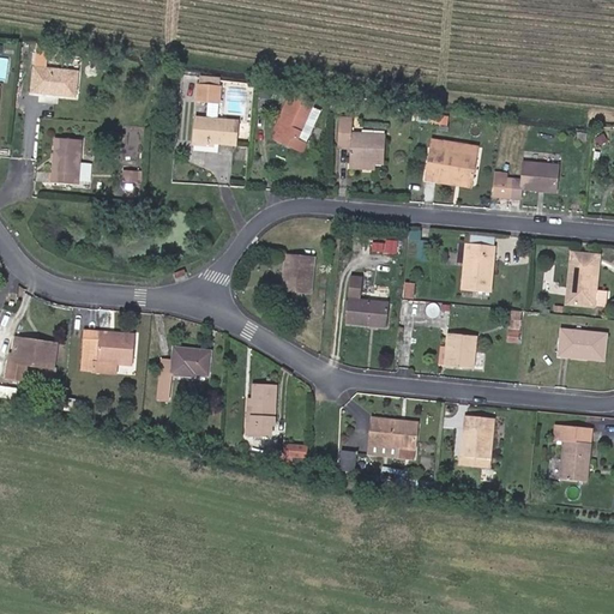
[(32,91),(76,96),(78,71),(47,68),(48,47),(36,46),(32,91)]
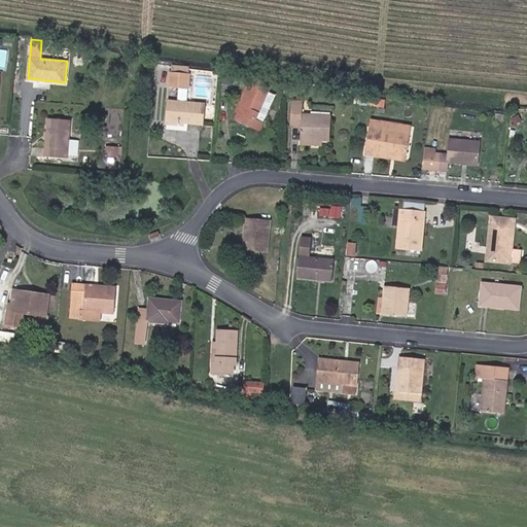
[(188,73),(170,71),(169,85),(178,85),(187,86),(189,86),(190,73),(188,73)]
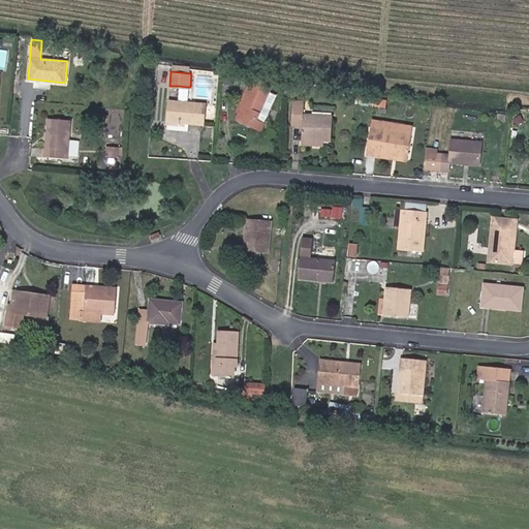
[(259,129),(262,123),(255,119),(267,94),(275,98),(278,90),(251,78),(238,110),(240,111),(237,118),(259,129)]
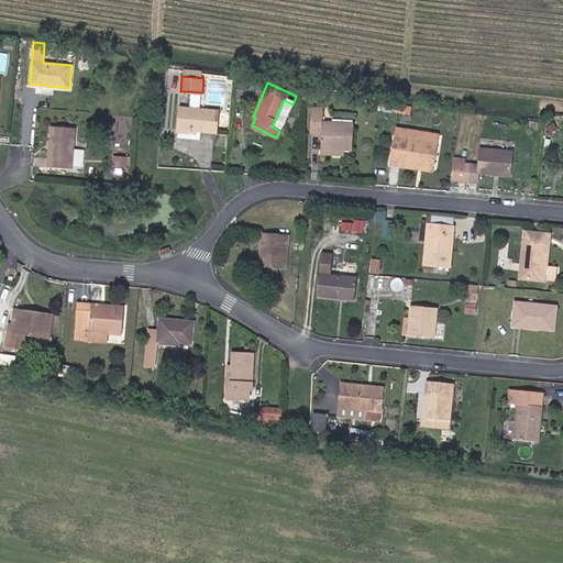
[(189,108),(199,109),(200,92),(190,91),(189,108)]
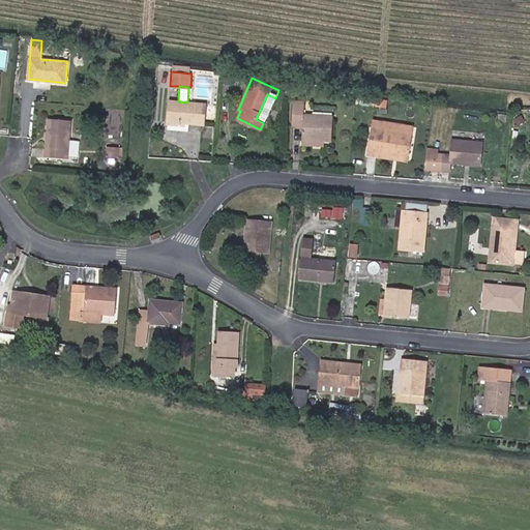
[(256,119),(263,123),(275,98),(267,94),(256,119)]
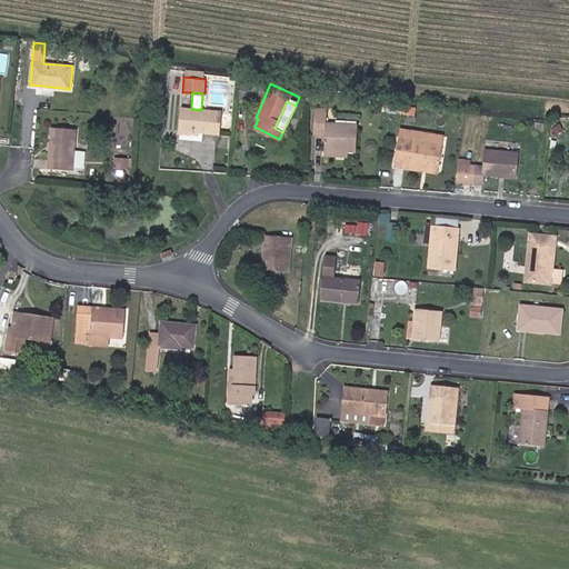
[(399,101),(399,106),(397,115),(408,116),(410,102),(399,101)]
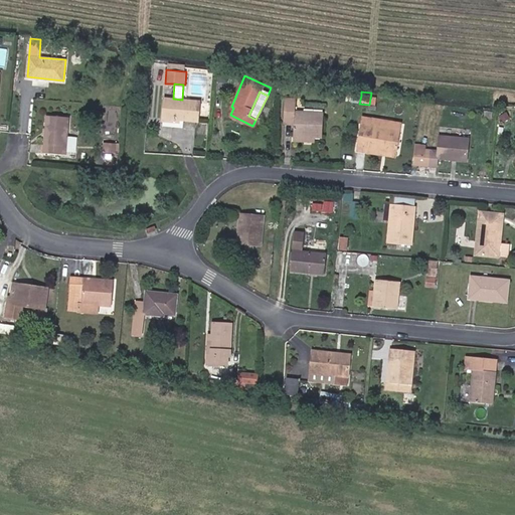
[(353,95),(352,102),(359,104),(361,96),(353,95)]
